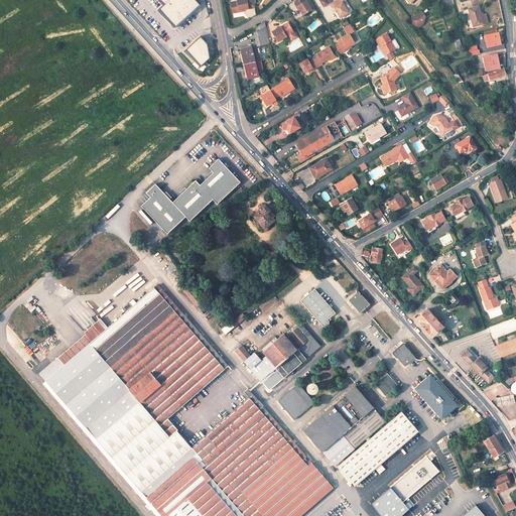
[(156,0),(161,5),(157,9),(172,27),(191,11),(198,6),(192,0),(156,0)]
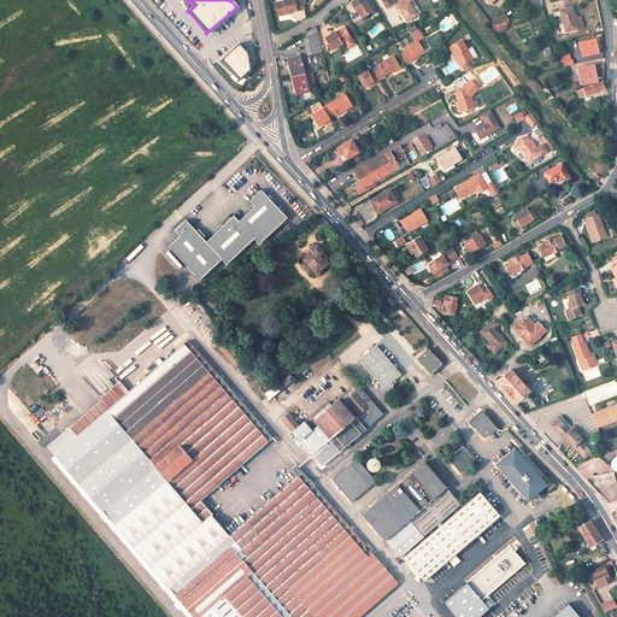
[(286,10),(305,6),(304,0),(283,0),(285,0),(277,1),(278,12),(286,11),(286,10)]
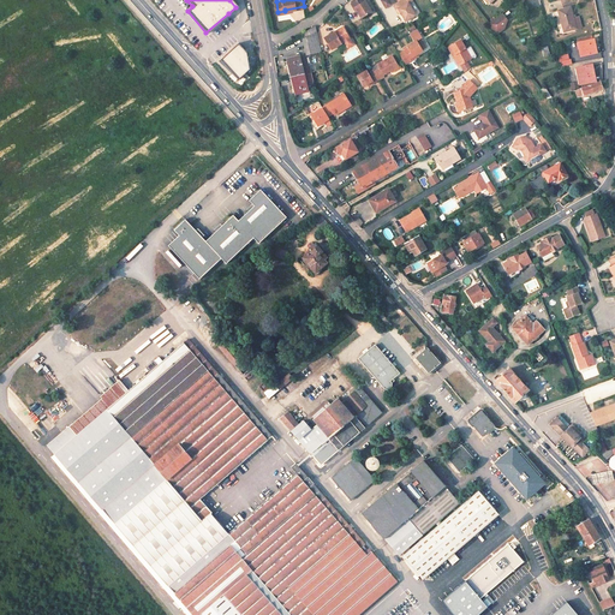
[(374,11),(368,0),(358,0),(353,4),(356,7),(359,5),(365,16),(374,11)]
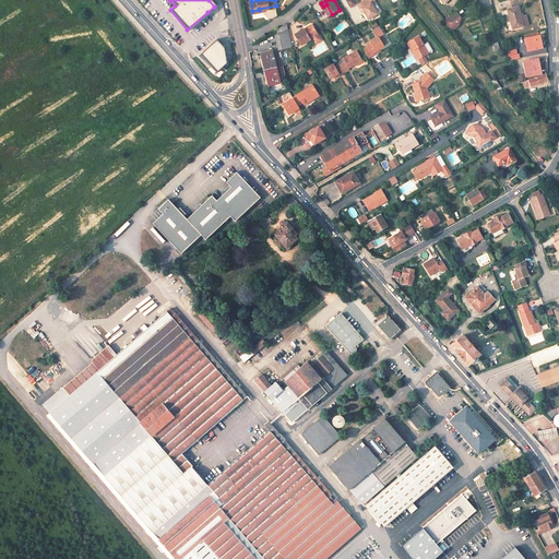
[(358,0),(357,1),(360,7),(363,6),(364,8),(369,16),(378,11),(370,0),(358,0)]
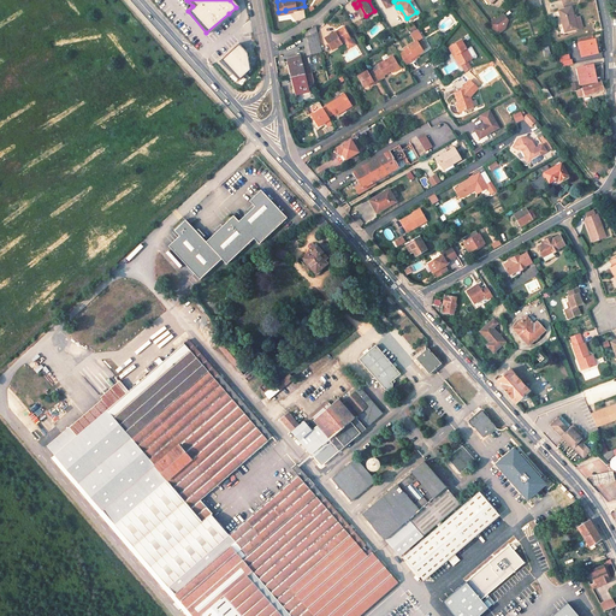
[(298,21),(306,18),(303,10),(296,12),(298,21)]
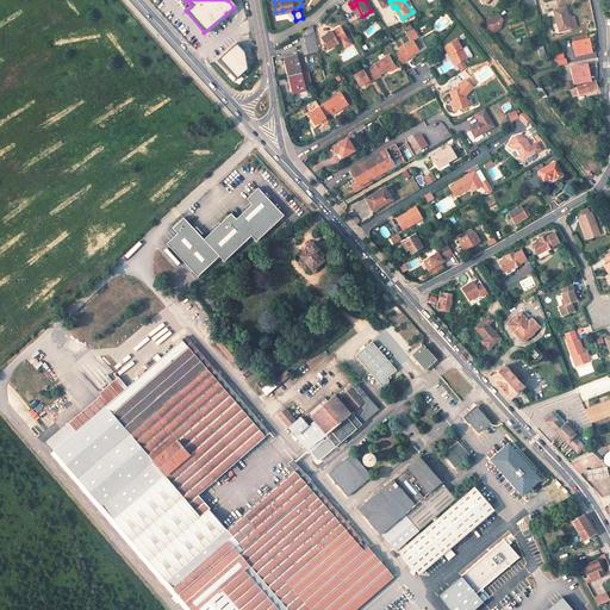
[(566,10),(554,12),(559,33),(572,30),(566,10)]
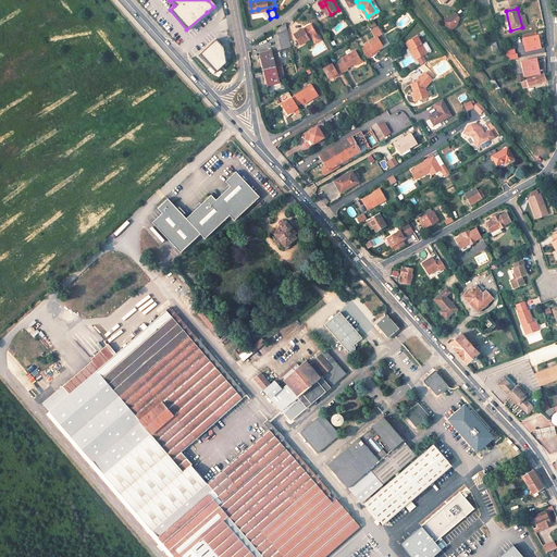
[(455,12),(441,21),(448,32),(456,26),(459,19),(455,12)]
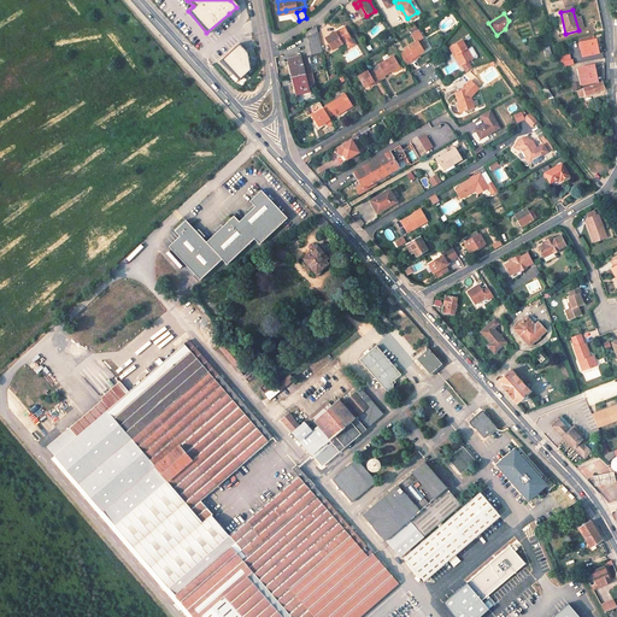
[(335,28),(325,34),(330,41),(327,43),(331,51),(347,41),(348,43),(354,40),(345,24),(336,30),(335,28)]
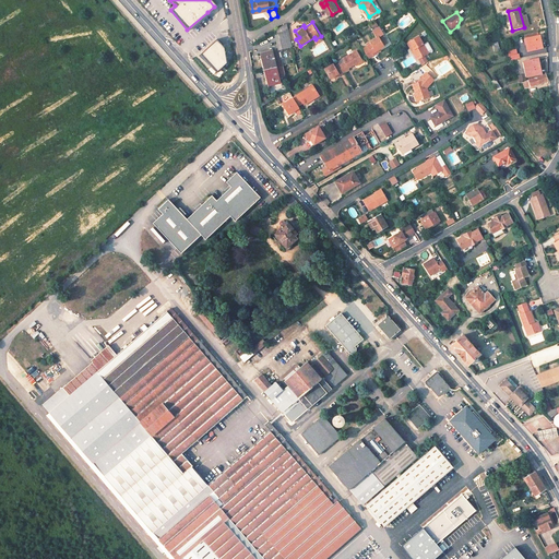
[(292,47),(286,23),(273,31),(275,37),(273,37),(276,50),(277,49),(292,47)]
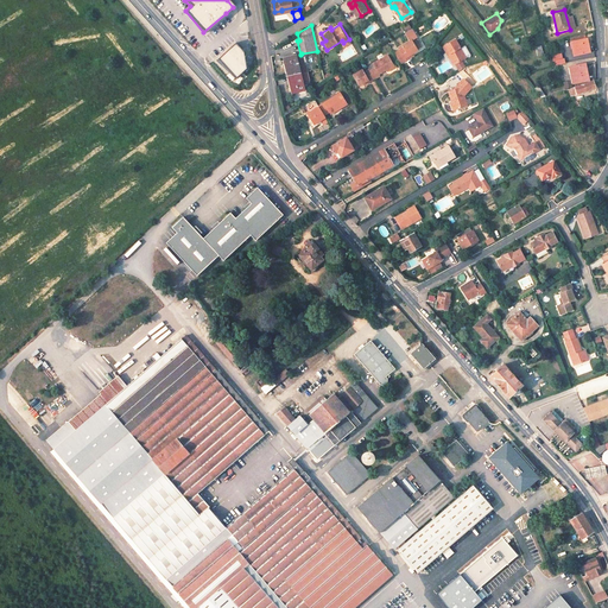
[(406,43),(399,46),(400,48),(396,50),(392,52),(398,63),(403,61),(406,58),(405,57),(415,52),(410,46),(407,42),(411,40),(413,39),(407,31),(401,35),(406,43)]
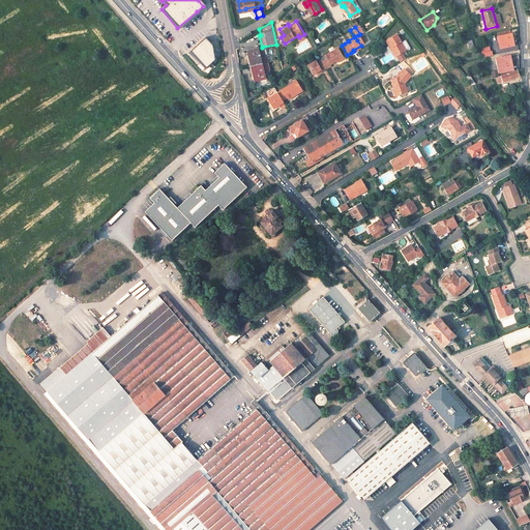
[(391,53),(394,57),(396,62),(404,58),(401,53),(404,51),(393,34),(384,40),(387,47),(391,53)]
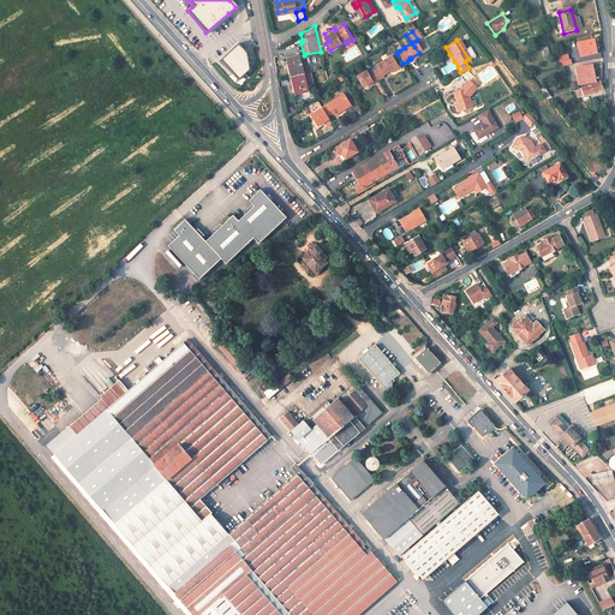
[(595,40),(579,43),(583,57),(597,53),(595,40)]
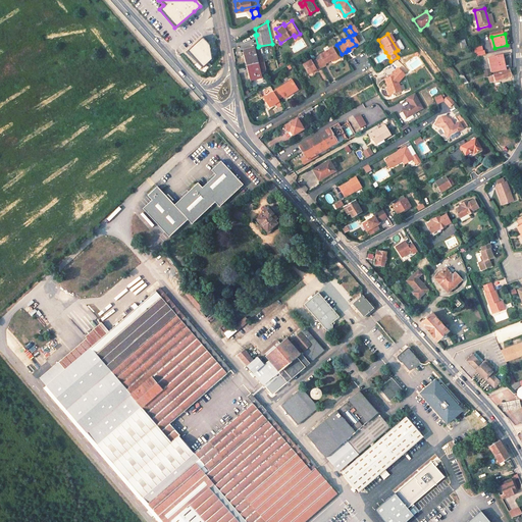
[(200,38),(187,50),(201,66),(209,61),(207,46),(200,38)]
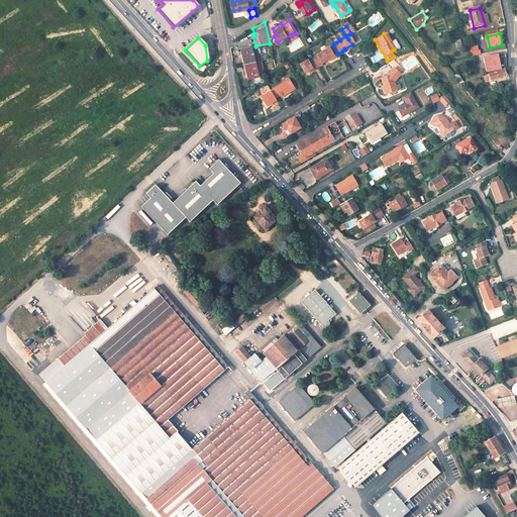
[(292,50),(302,46),(299,40),(289,45),(292,50)]
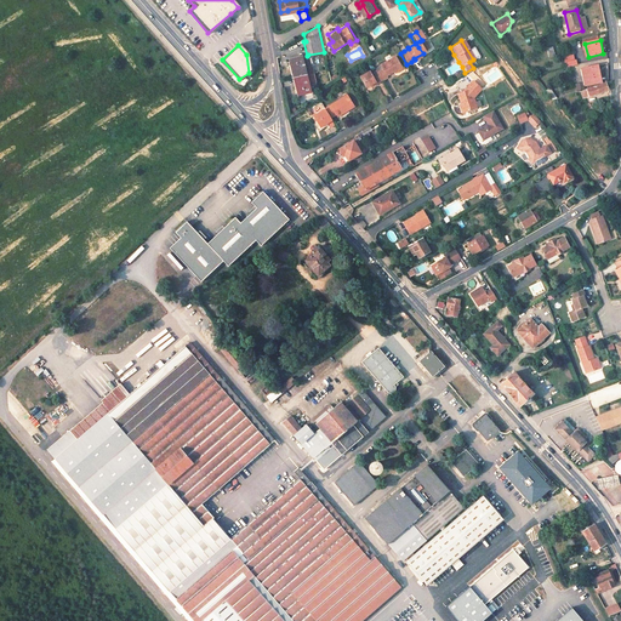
[(562,57),(565,68),(576,64),(574,53),(562,57)]
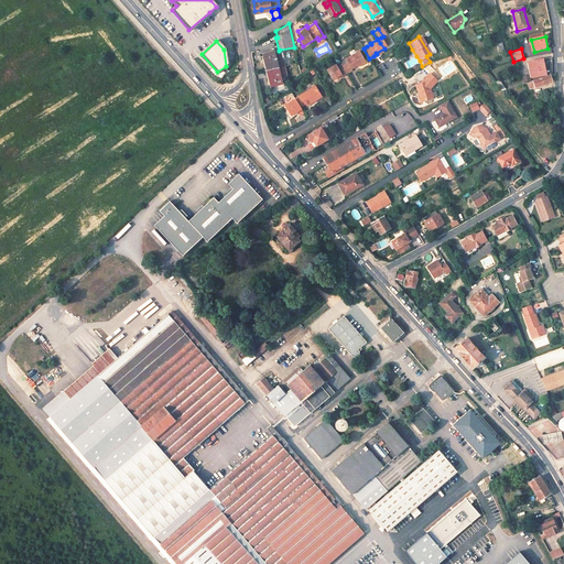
[(364,58),(358,50),(344,58),(345,61),(346,63),(342,65),(346,72),(350,69),(348,67),(356,63),(364,58)]
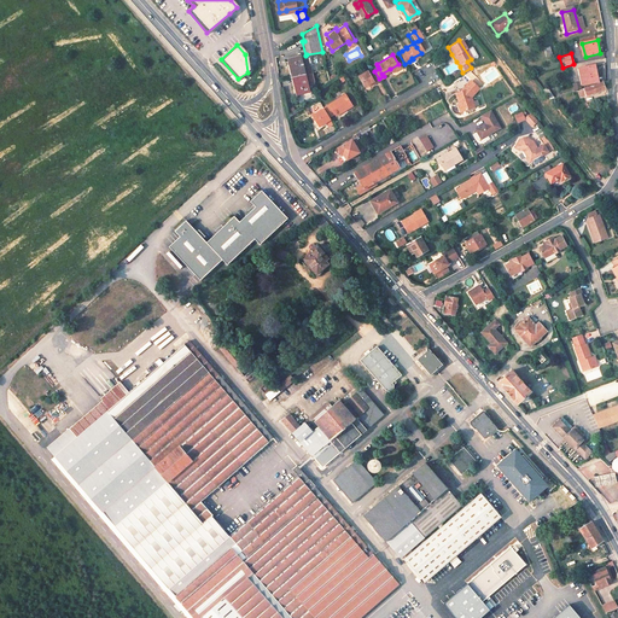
[(286,58),(291,76),(303,74),(308,73),(307,66),(302,68),(298,56),(286,58)]
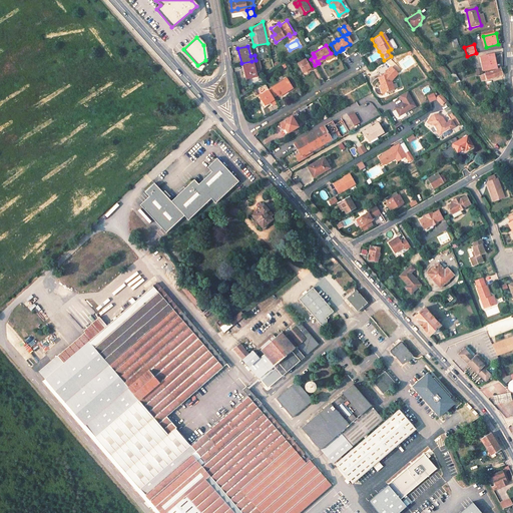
[(494,54),(481,57),(484,71),(497,68),(496,63),(494,54)]
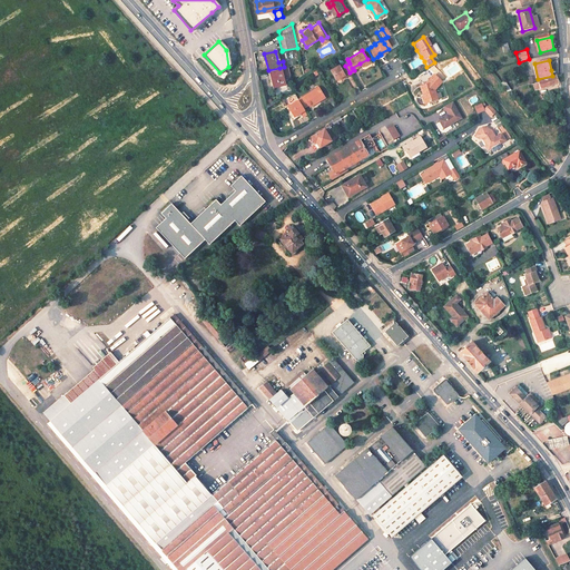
[(338,62),(330,67),(336,78),(345,74),(345,75),(350,72),(345,66),(344,64),(343,61),(340,64),(338,62)]
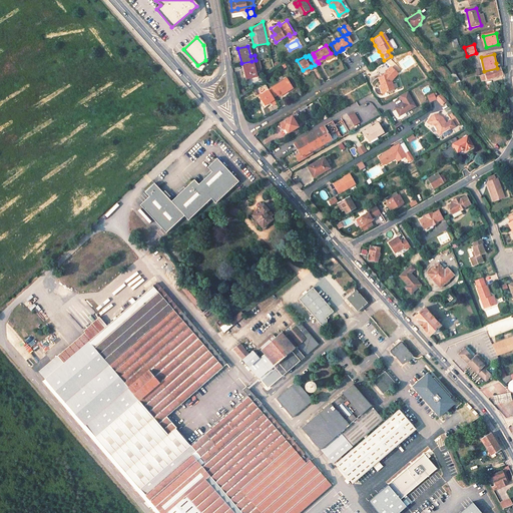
[(241,63),(244,78),(255,76),(253,68),(258,67),(255,60),(251,61),(241,63)]
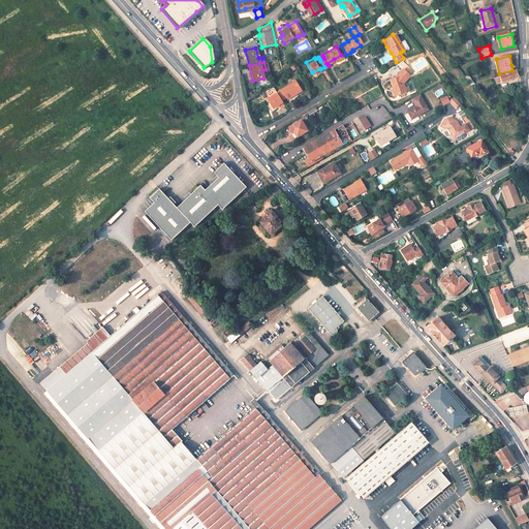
[(496,78),(498,84),(519,76),(519,75),(518,70),(496,78)]
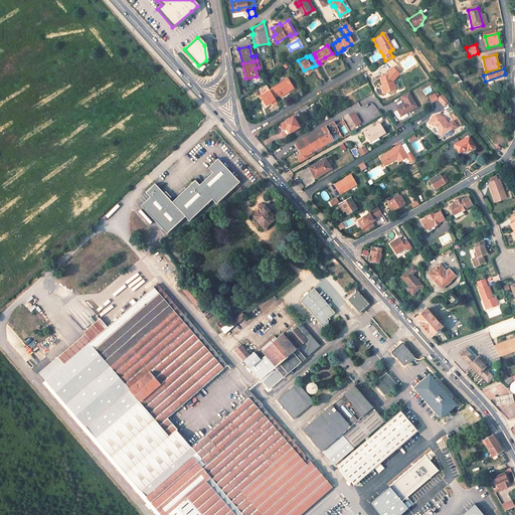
[(388,73),(378,76),(381,86),(382,86),(384,92),(392,90),(388,73)]
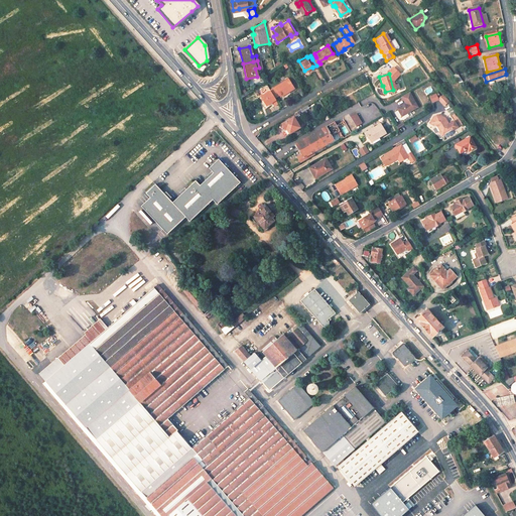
[(292,88),(286,79),(269,89),(269,90),(273,97),(277,94),(283,91),(284,92),(292,88)]
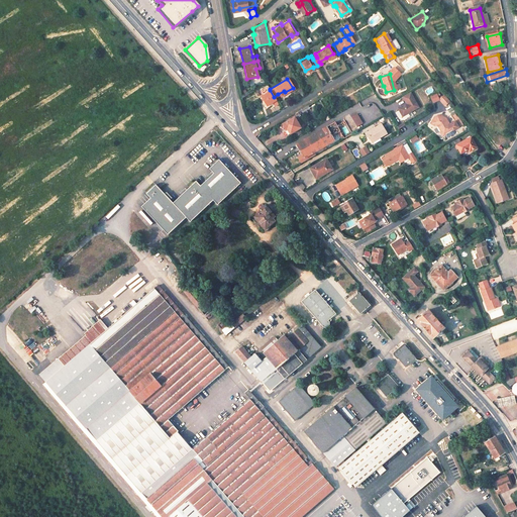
[(260,97),(266,107),(277,101),(270,90),(260,97)]
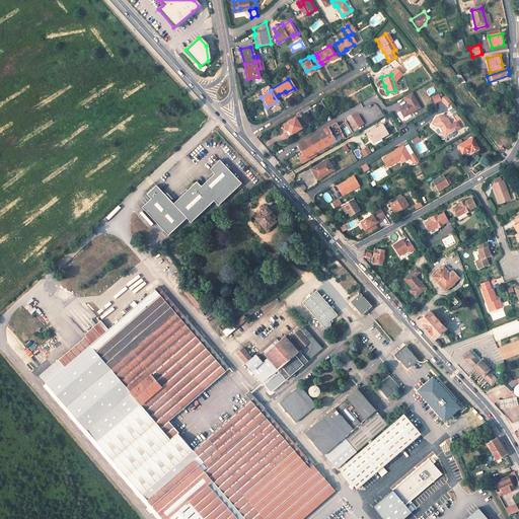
[(411,92),(402,96),(406,103),(398,108),(402,117),(419,106),(411,92)]
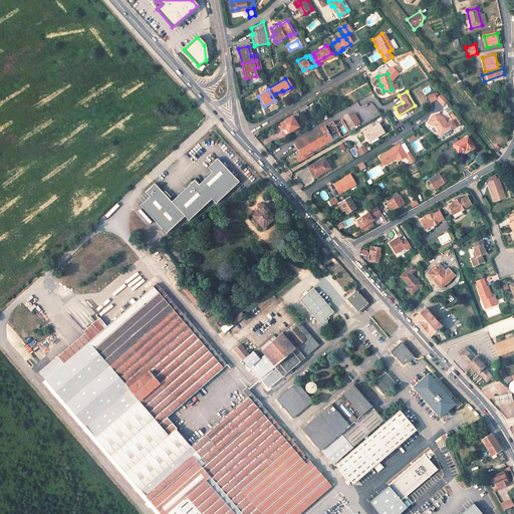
[(436,100),(442,107),(447,103),(441,96),(436,100)]
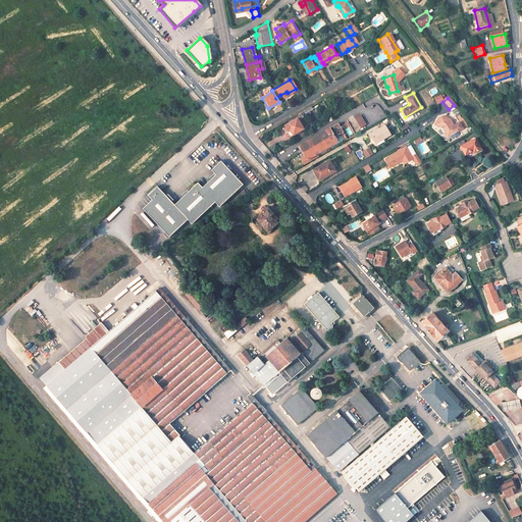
[(364,124),(359,114),(353,118),(358,127),(364,124)]
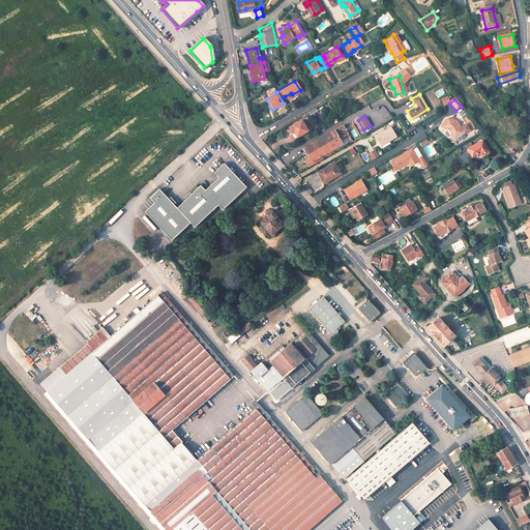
[(307,130),(301,119),(289,126),(292,131),(293,130),(297,137),(307,130)]
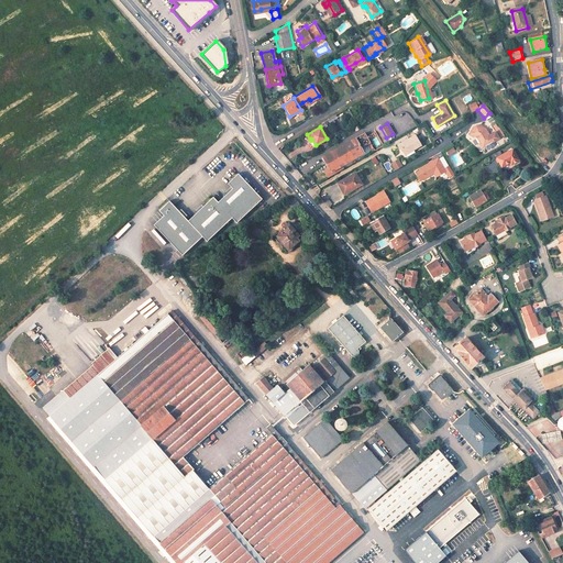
[(478,150),(496,140),(492,133),(486,136),(483,131),(473,127),(467,130),(465,138),(470,140),(471,138),(474,139),(477,145),(476,145),(478,150)]
